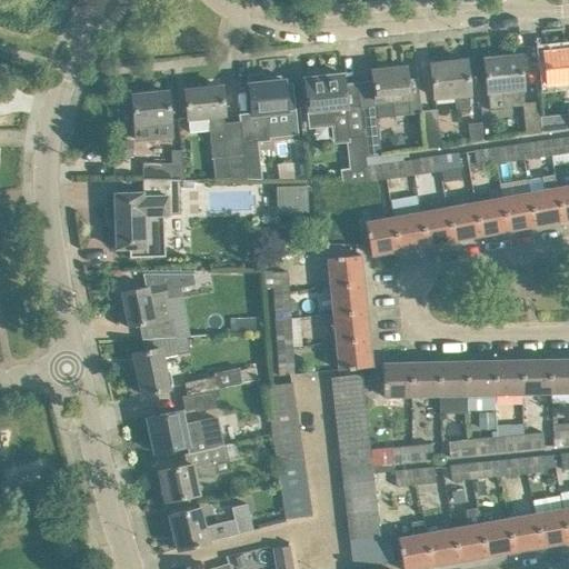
[(545,51),(542,51),(546,83),(568,80),(568,49),(545,52),(545,51)]
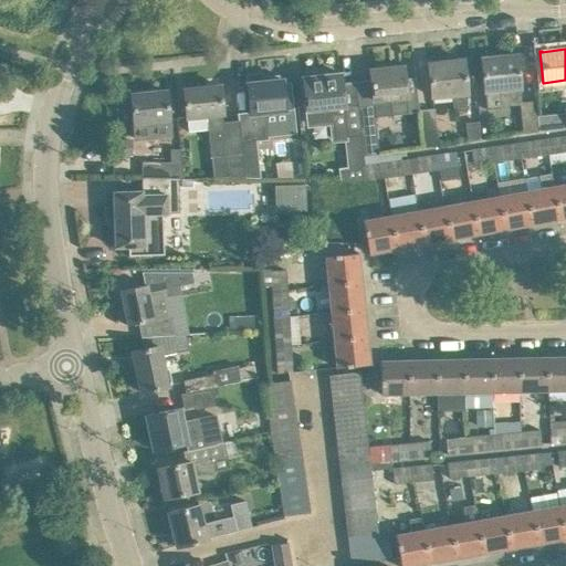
[(519,97),(520,97),(516,55),(481,59),(484,91),(486,107),(500,106),(499,97),(519,96),(519,97)]
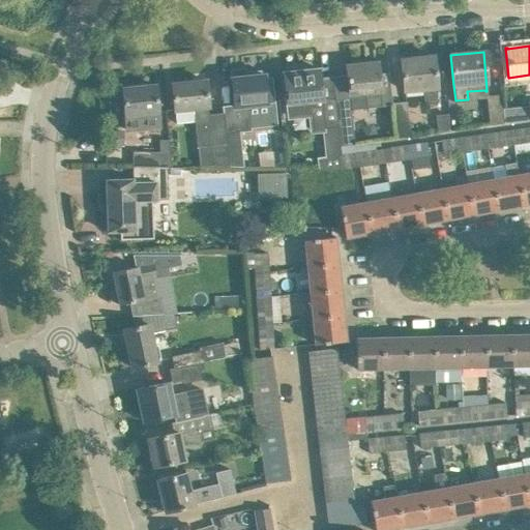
[(439,102),(434,56),(401,60),(404,89),(423,87),(425,104),(439,102)]
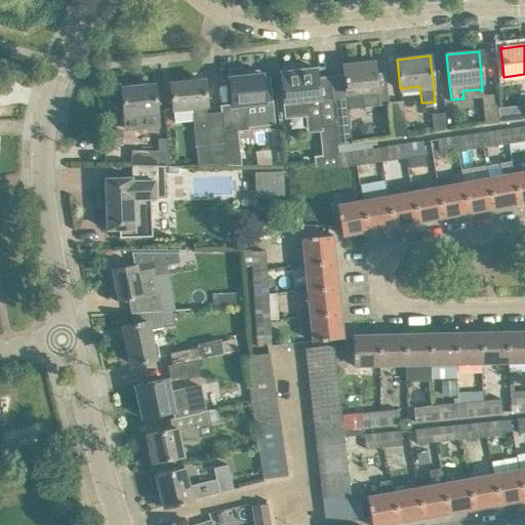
[(346,65),(342,65),(346,90),(362,88),(363,105),(378,104),(376,88),(387,87),(385,72),(374,73),(373,62),(358,63),(356,59),(348,61),(346,65)]
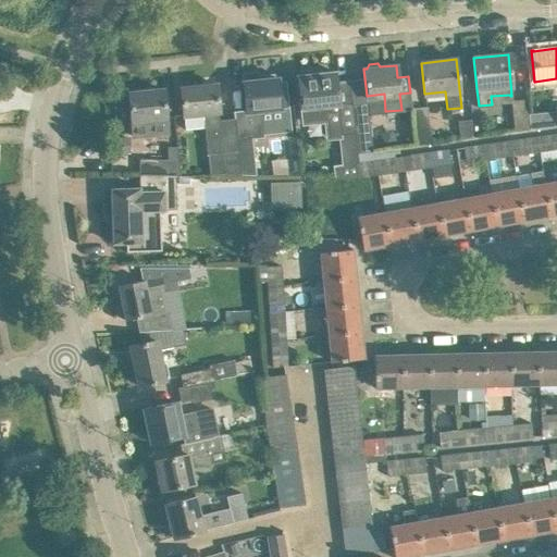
[(312,74),(309,70),(300,71),(299,75),(297,76),(302,121),(327,119),(329,123),(327,123),(329,136),(337,135),(341,164),(332,165),(333,176),(358,177),(357,164),(357,162),(357,152),(353,104),(351,104),(351,102),(338,103),(334,72),(312,74)]
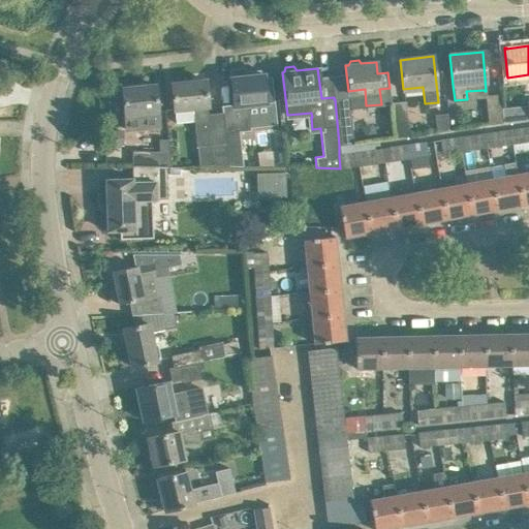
[(272,93),(270,76),(263,76),(263,73),(260,74),(260,70),(247,71),(247,75),(230,78),(234,111),(223,113),(227,152),(239,151),(237,130),(250,129),(248,104),(267,103),(266,93),(272,93)]
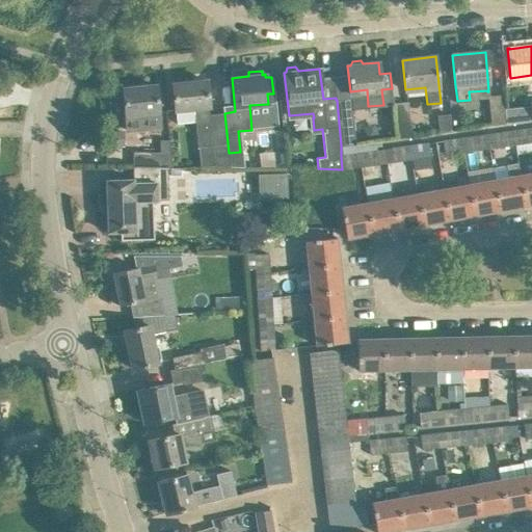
[(207,80),(173,84),(177,124),(195,122),(198,148),(200,166),(230,166),(229,153),(224,113),(210,114),(207,80)]
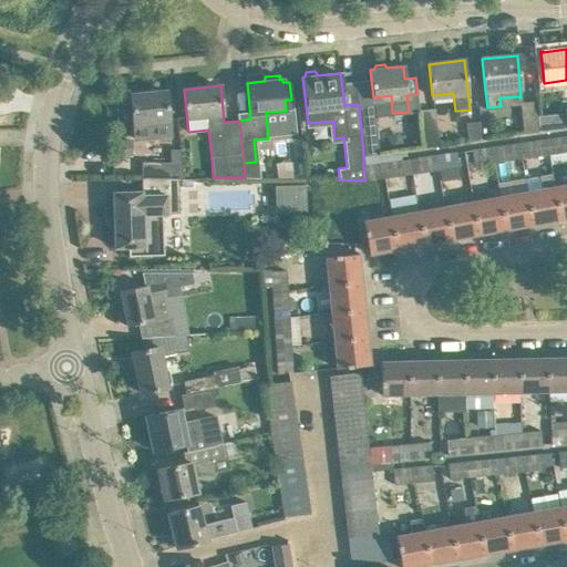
[(134,123),(135,138),(150,137),(150,140),(169,137),(169,135),(171,135),(166,91),(131,95),(134,123)]
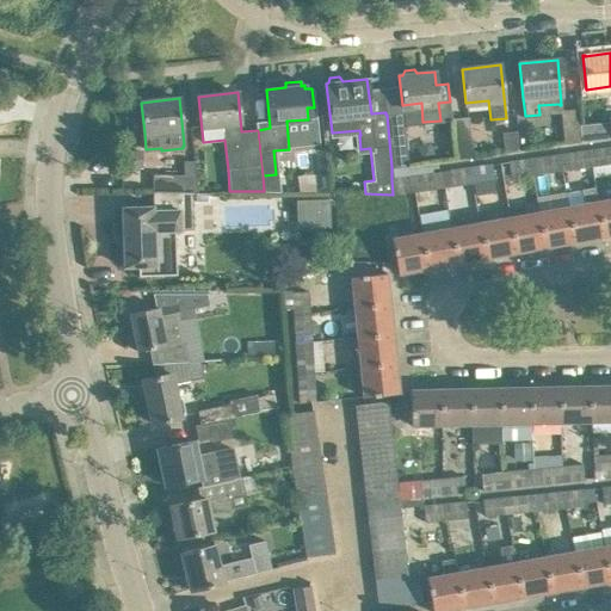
[(581,142),(578,110),(560,111),(563,144),(581,142)]
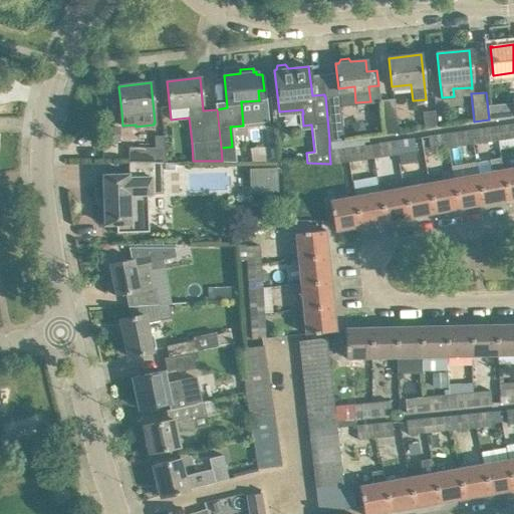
[(325,96),(329,141),(342,140),(338,95),(325,96)]
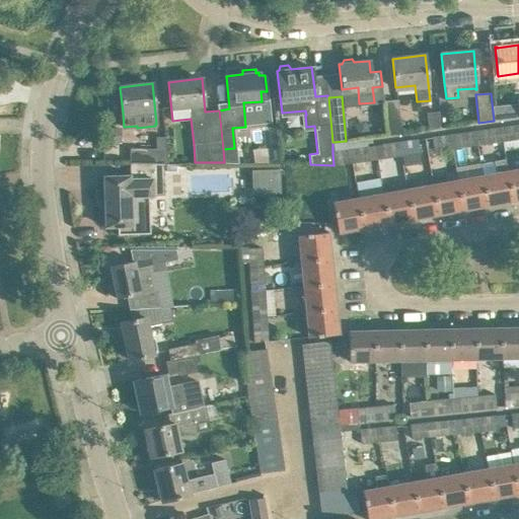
[(401,134),(397,99),(383,101),(387,136),(401,134)]
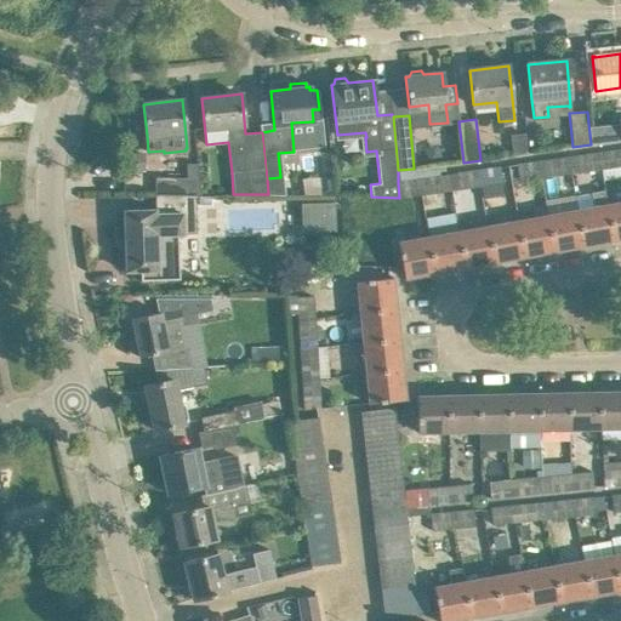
[(620,148),(599,152),(602,169),(620,165),(620,148)]
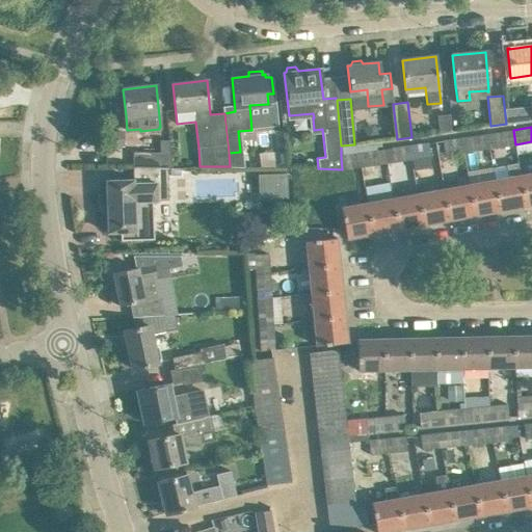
[(513,130),(495,133),(497,148),(515,144),(513,130)]
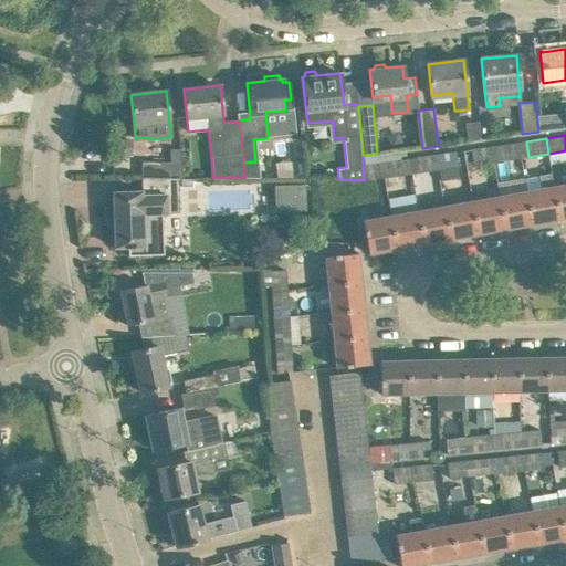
[(116,140),(116,154),(129,155),(129,140),(116,140)]
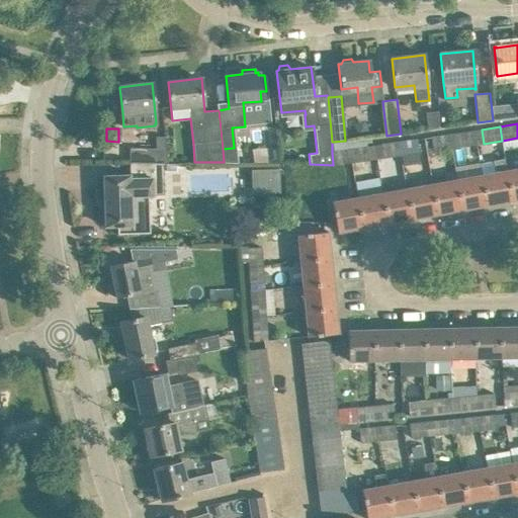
[(450,149),(469,146),(466,132),(448,134),(450,149)]
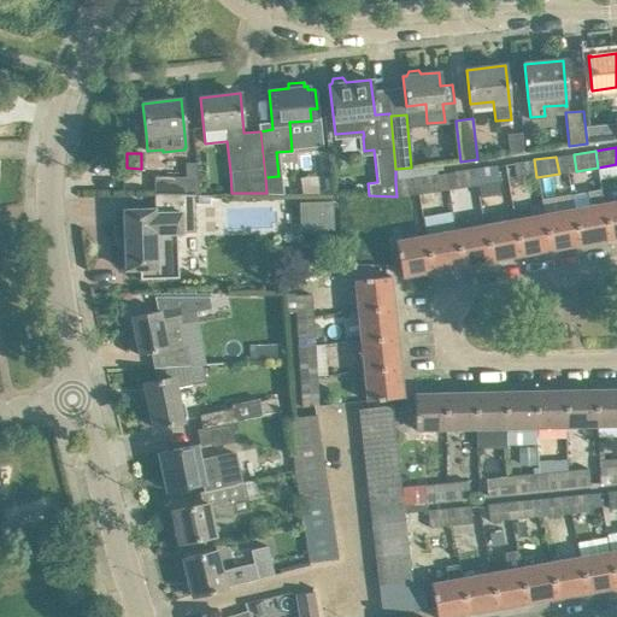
[(515,180),(536,177),(534,159),(512,163),(515,180)]
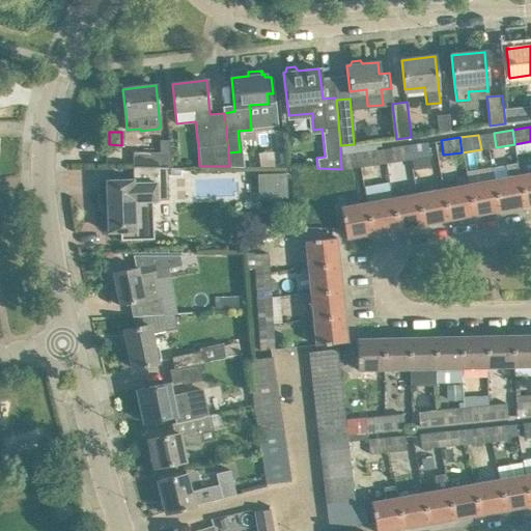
[(408,145),(411,160),(429,157),(426,142),(408,145)]
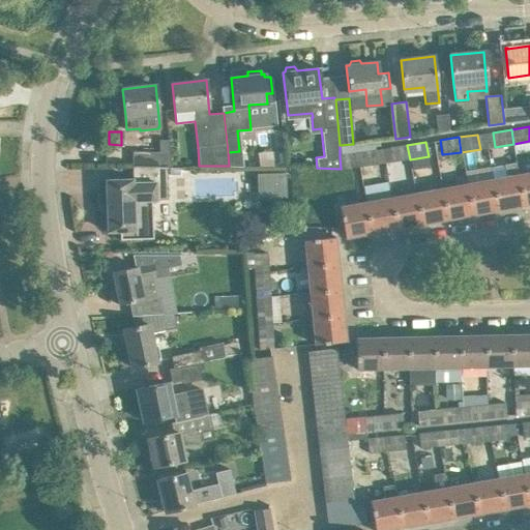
[(391,162),(410,159),(407,145),(389,147),(391,162)]
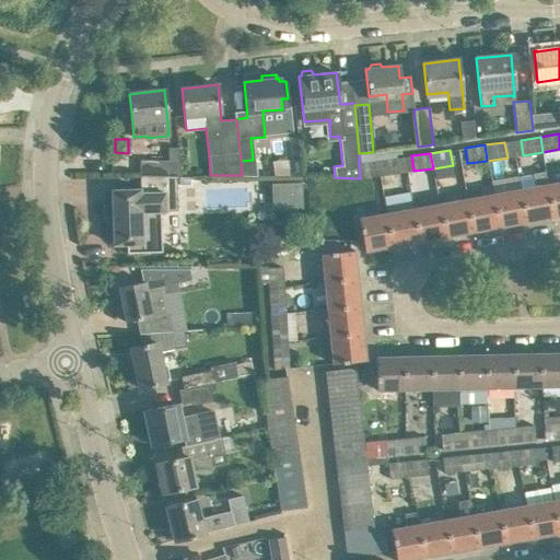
[(397,158),(378,160),(380,176),(399,173),(397,158)]
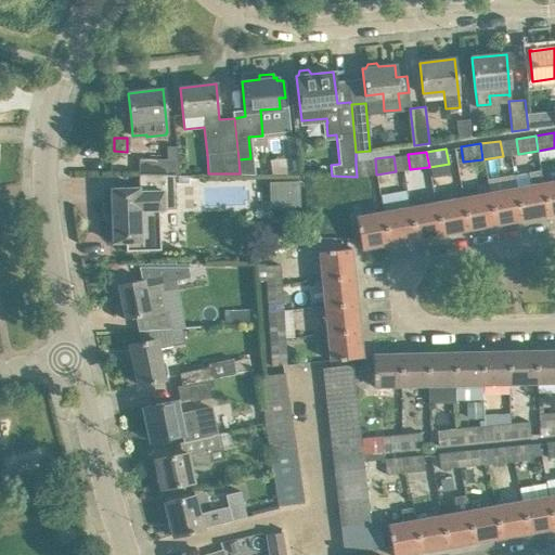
[(175,175),(180,175),(178,158),(139,158),(138,173),(175,175)]
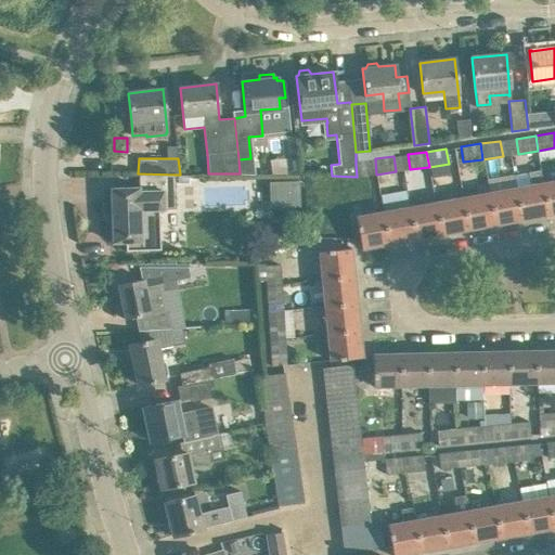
[(356,162),(356,164),(357,177),(376,175),(375,158),(356,162)]
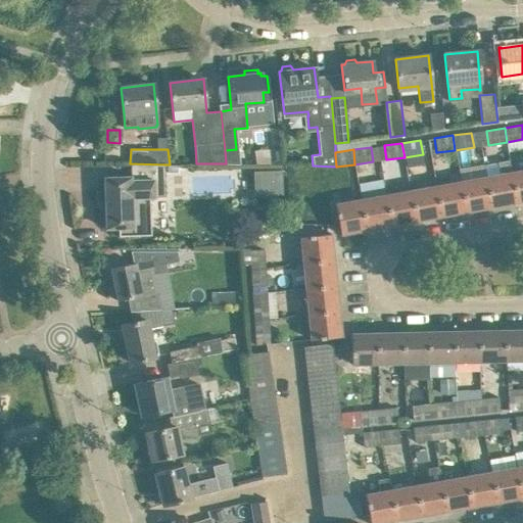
[(500,174),(486,177),(491,206),(492,206),(492,205),(507,202),(516,201),(516,202),(517,202),(511,172),(509,159),(496,161),(500,174)]
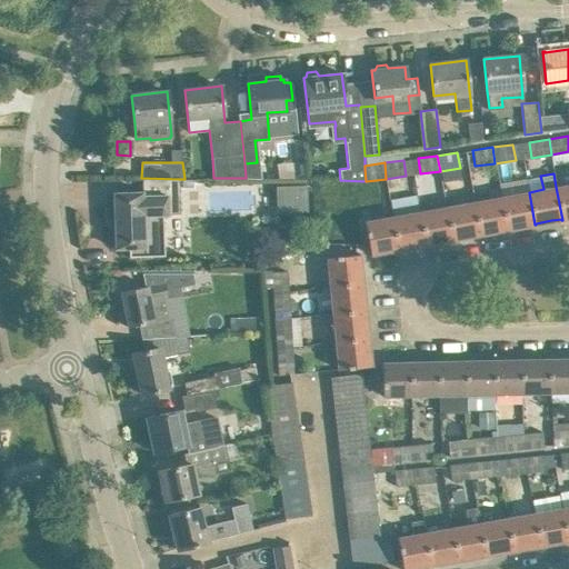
[(179,179),(141,178),(142,191),(113,192),(116,248),(129,248),(129,257),(165,256),(163,215),(168,215),(168,213),(180,213),(179,179)]
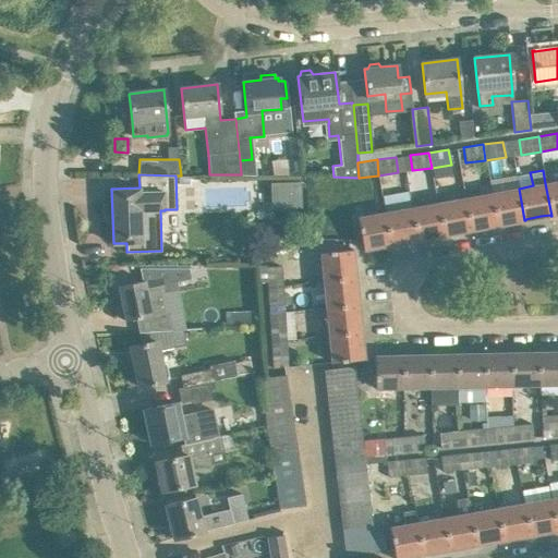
[(326,178),(310,179),(311,196),(315,195),(320,192),(324,189),(326,183),(326,178)]
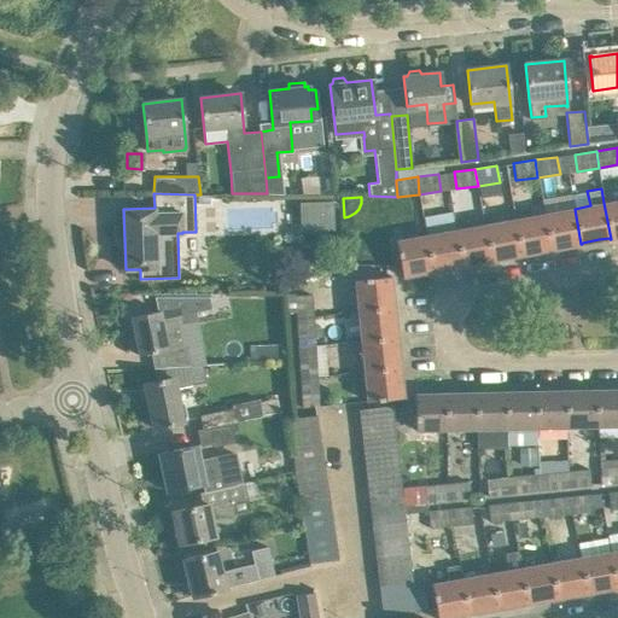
[(331,200),(299,202),(301,231),(332,229),(331,200)]
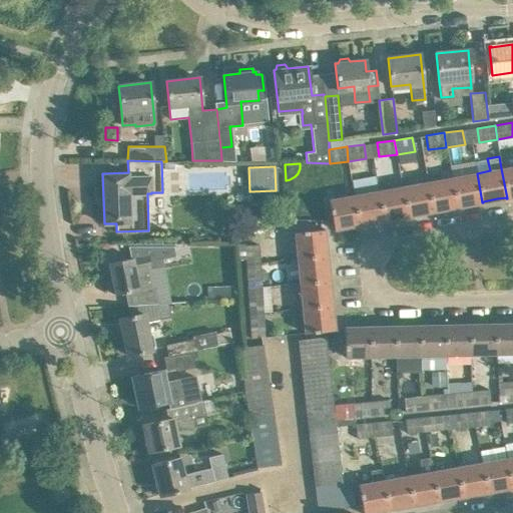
[(512,166),(501,168),(507,198),(507,197),(512,195),(512,166)]
